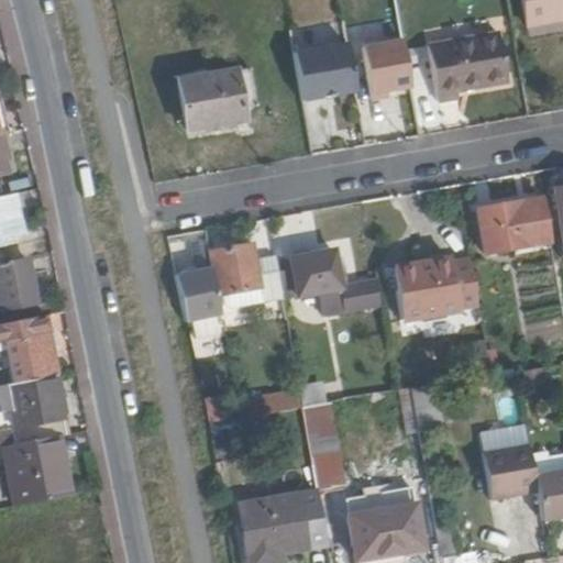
[(562,19),(562,0),(519,0),(523,26),(562,19)]
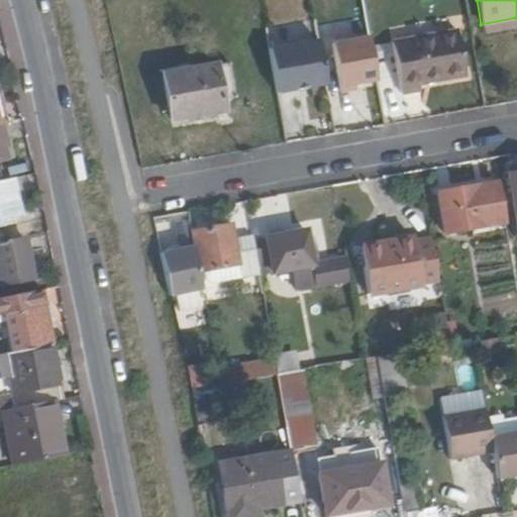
[(463,70),(457,31),(392,42),(400,88),(418,85),(417,77),(463,70)]
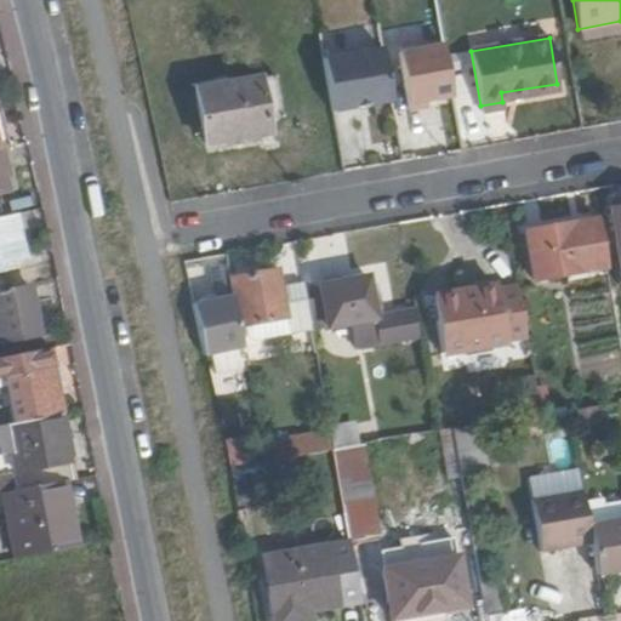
[(405,45),(409,106),(455,103),(451,43),(405,45)]
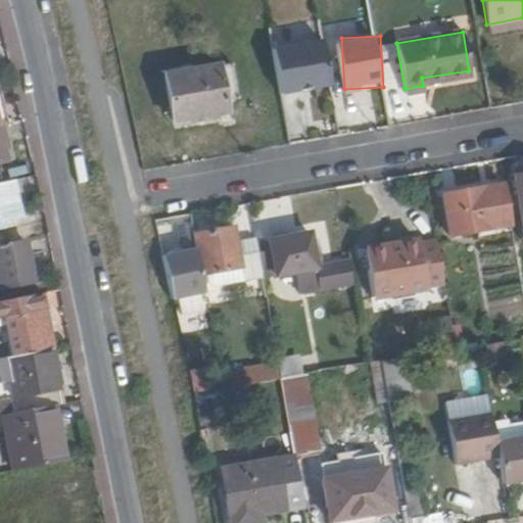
[(330,85),(321,40),(271,49),(279,94),(330,85)]
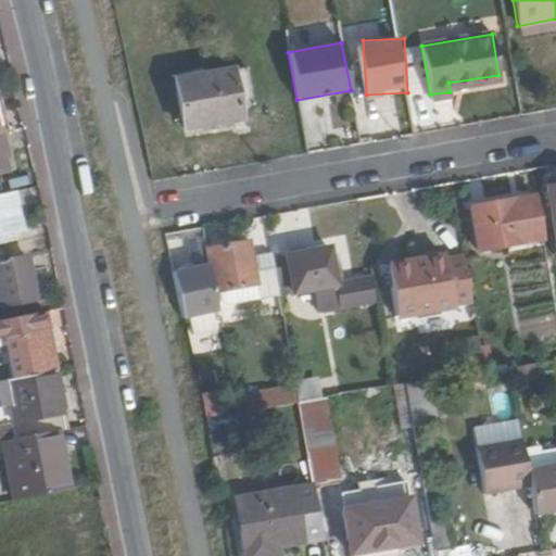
[(238,118),(229,68),(205,73),(214,123),(238,118)]
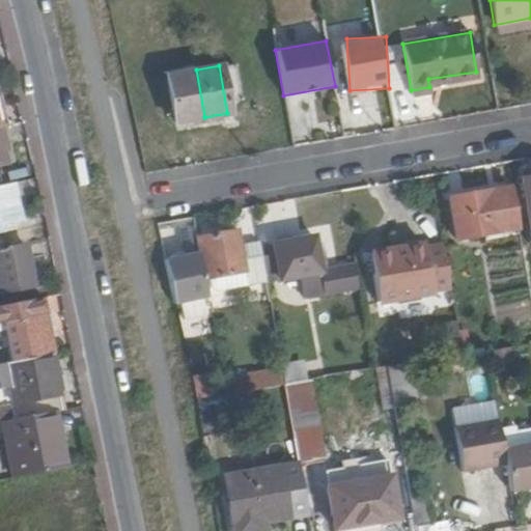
[(204,117),(196,70),(165,75),(173,122),(204,117)]
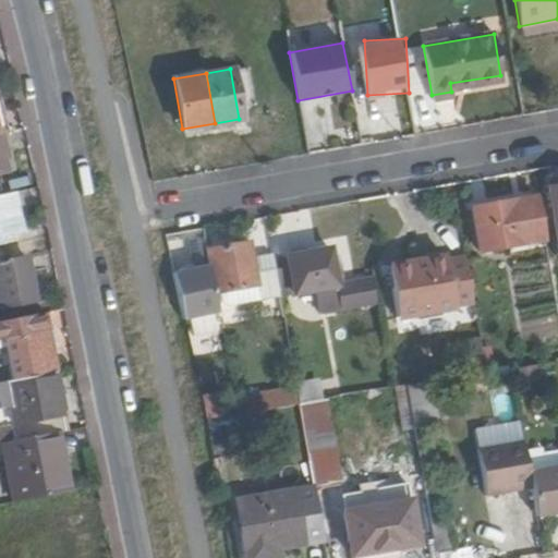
[(13,164),(7,133),(1,134),(0,134),(0,177),(11,176),(9,165),(13,164)]
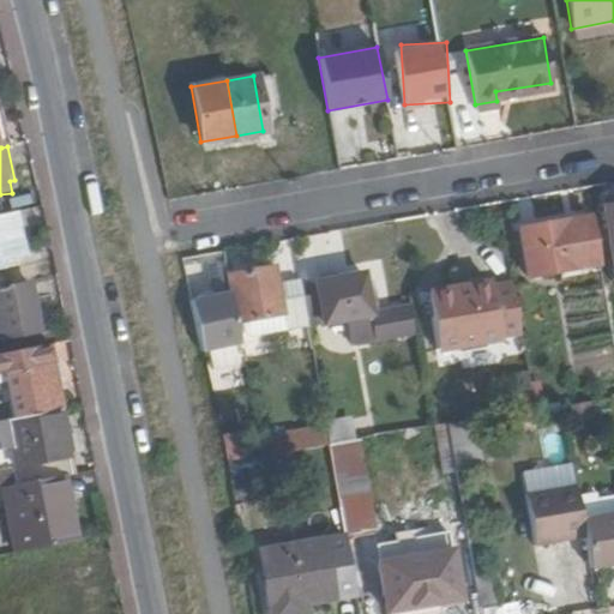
[(613,274),(613,209),(602,211),(612,274),(613,274)]
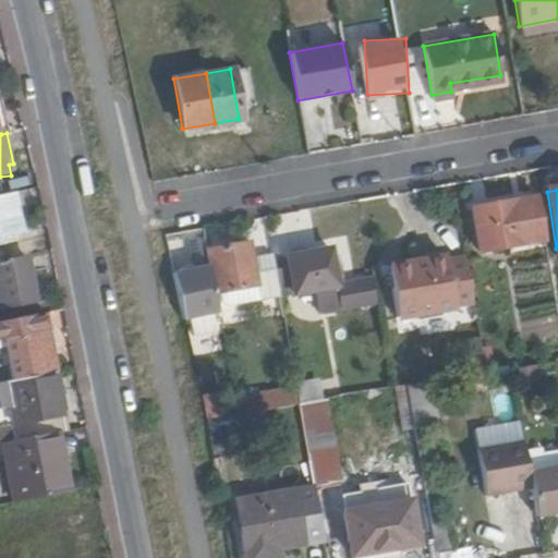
[(0,235),(20,232),(12,194),(0,196),(0,235)]
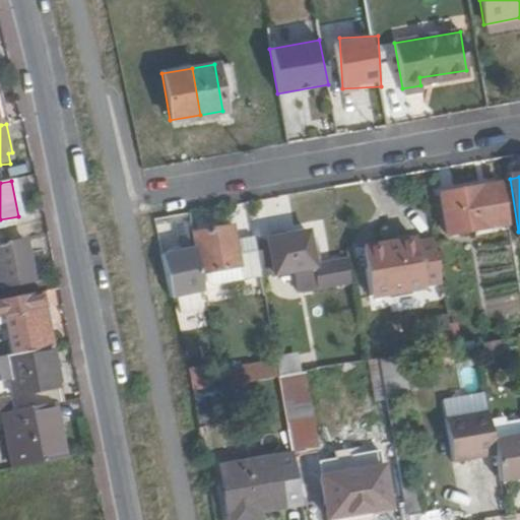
[(506,223),(498,183),(445,191),(451,233),(506,223)]
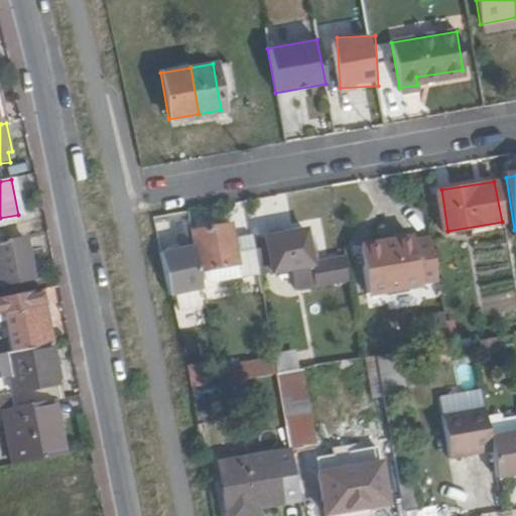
[(259,275),(254,249),(236,252),(231,225),(191,232),(195,247),(199,272),(238,265),(240,278),(259,275)]
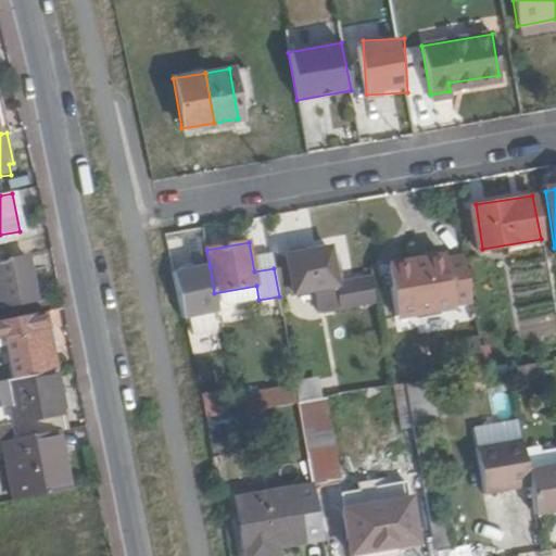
[(332,275),(328,248),(286,254),(291,292),(314,288),(317,311),(345,306),(341,281),(340,274),(332,275)]
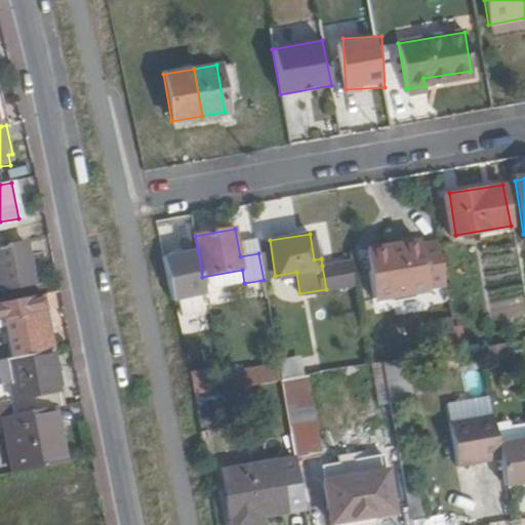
[(29,256),(26,240),(0,244),(0,290),(34,283),(31,269),(38,267),(35,254),(29,256)]
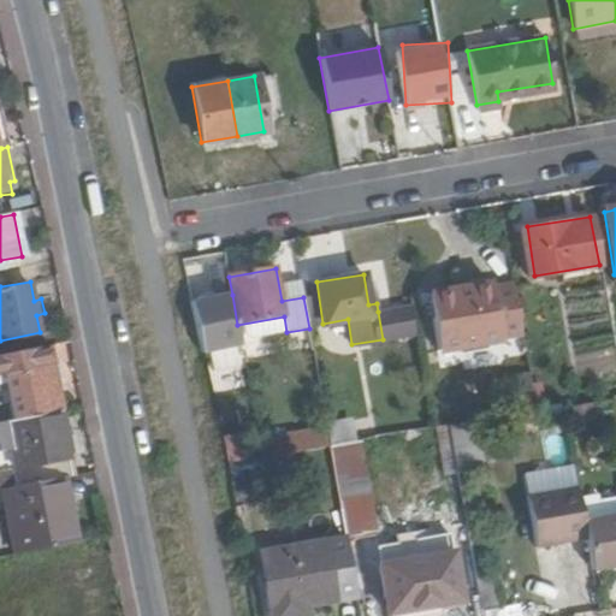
[(523,336),(514,283),(493,285),(493,283),(445,291),(451,321),(456,348),(523,336)]
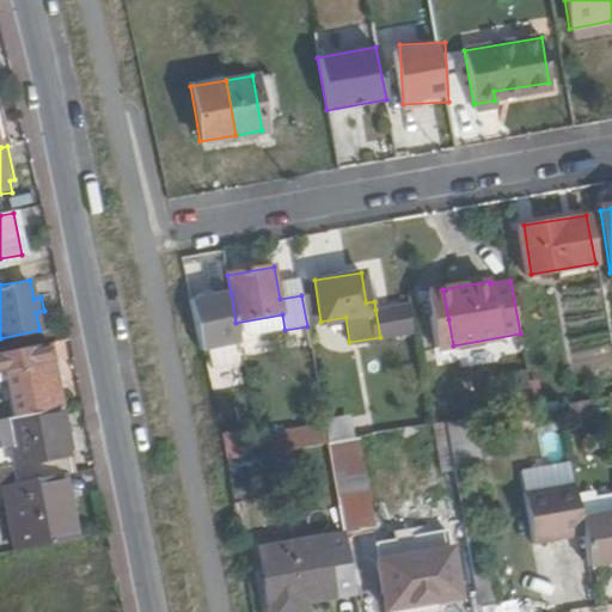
[(236,323),(231,293),(190,299),(201,350),(239,343),(236,323)]
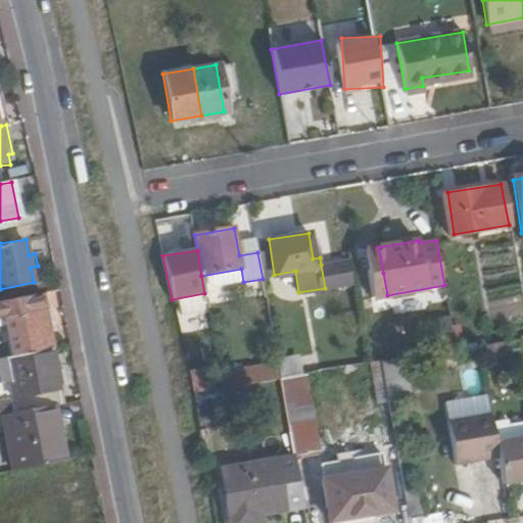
[(352,283),(347,259),(321,265),(325,288),(352,283)]
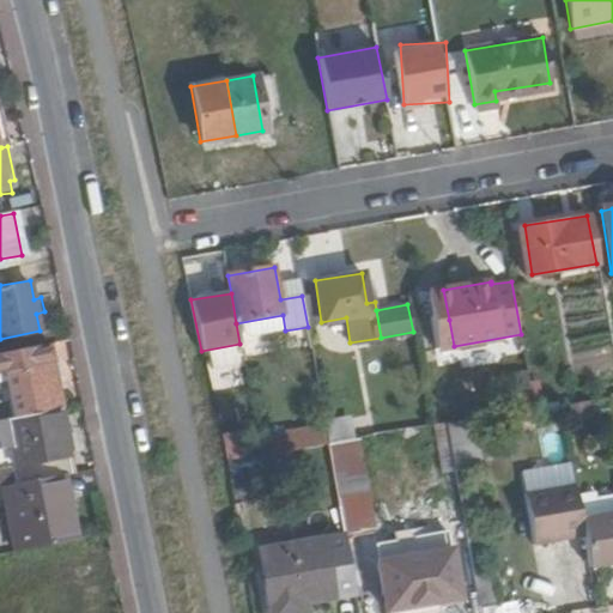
[(454,346),(449,320),(431,322),(436,349),(454,346)]
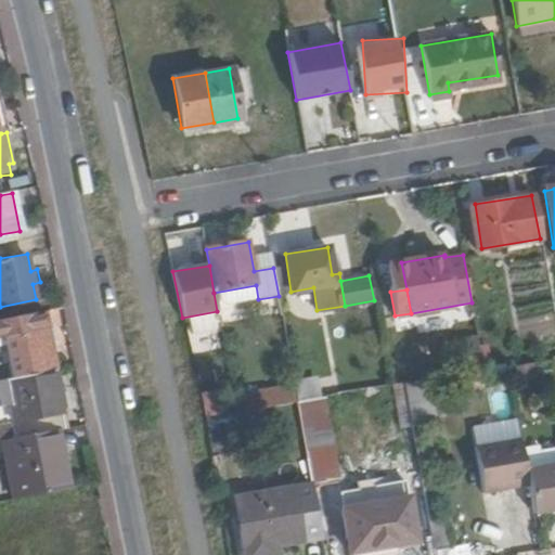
[(14,377),(56,369),(44,312),(0,321),(0,345),(9,344),(14,377)]
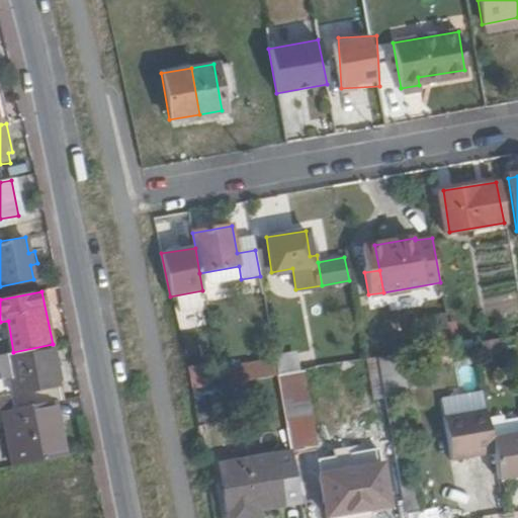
[(18,409),(56,402),(64,400),(53,344),(13,352),(7,353),(18,409)]
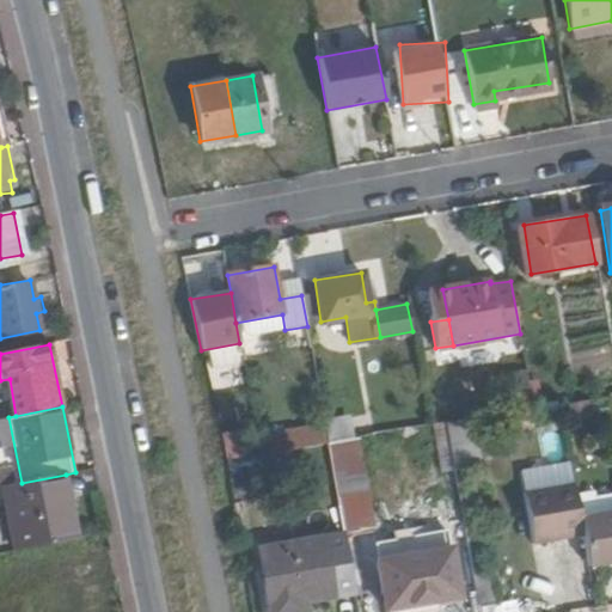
[(481,465),(473,417),(447,422),(456,469),(481,465)]
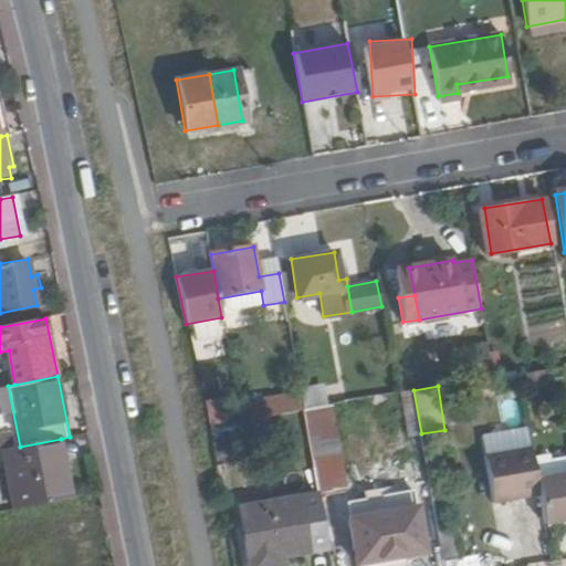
[(421,433),(413,390),(401,392),(408,436),(421,433)]
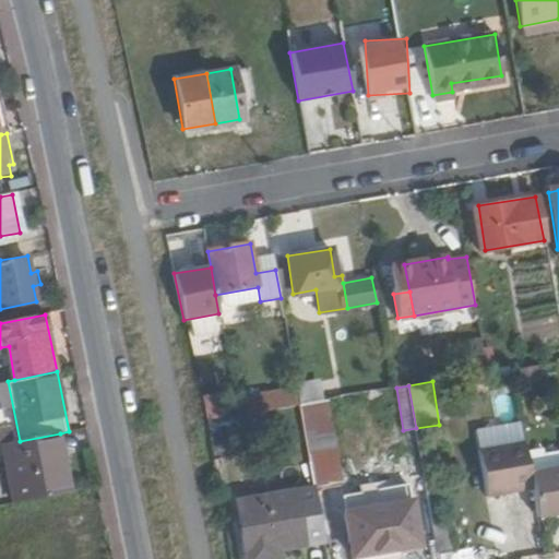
[(313,402),(311,387),(297,389),(300,404),(313,402)]
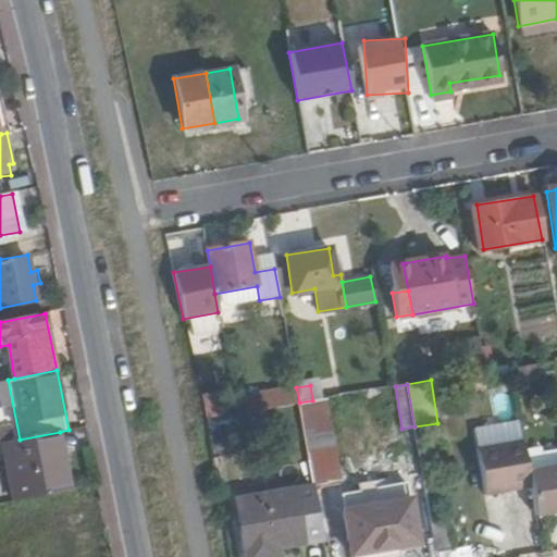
[(299,403),(296,387),(264,393),(267,409),(299,403)]
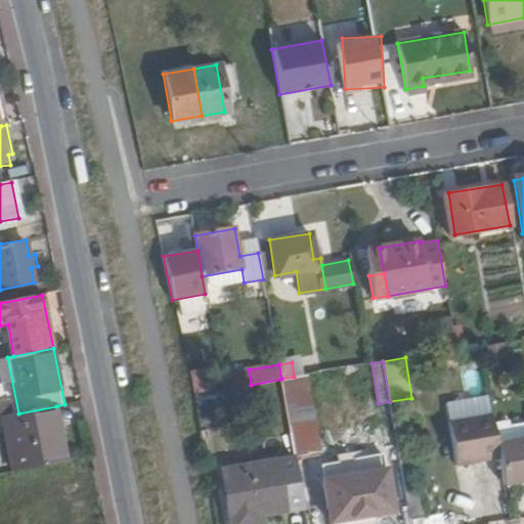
[(212,365),(190,372),(197,395),(218,389),(212,365)]
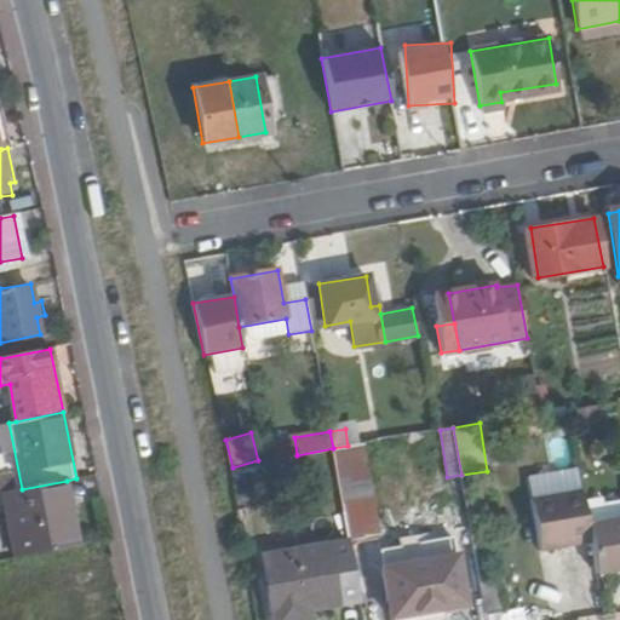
[(5,493),(18,556),(80,544),(67,481),(22,489),(5,493)]
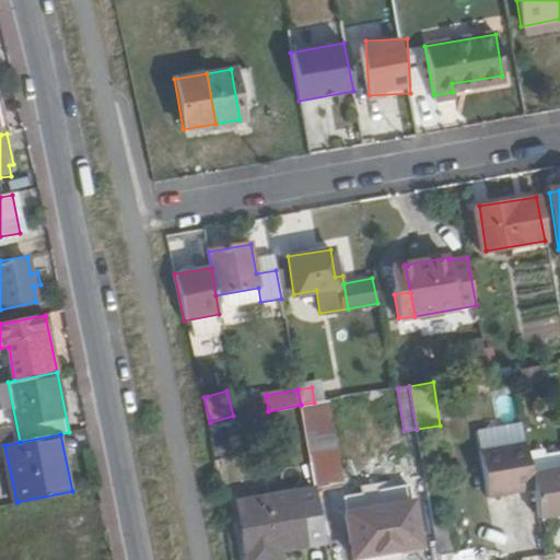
[(532,470),(525,440),(481,447),(490,496),(535,489),(532,470)]
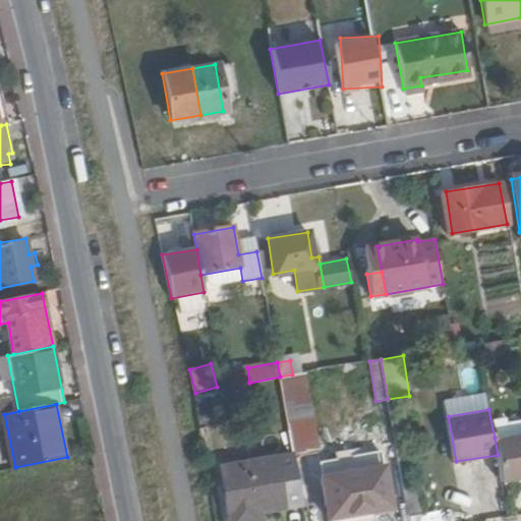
[(320,453),(313,418),(288,422),(294,457),(320,453)]
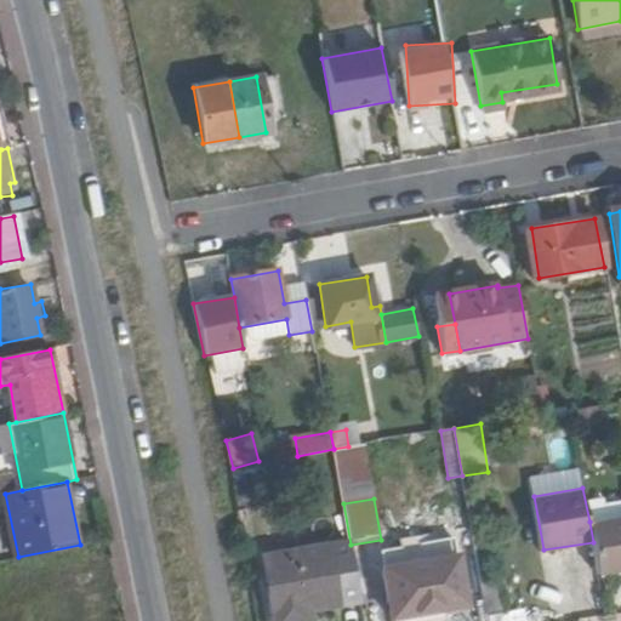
[(620,569),(620,516),(590,522),(593,542),(599,574),(620,569)]
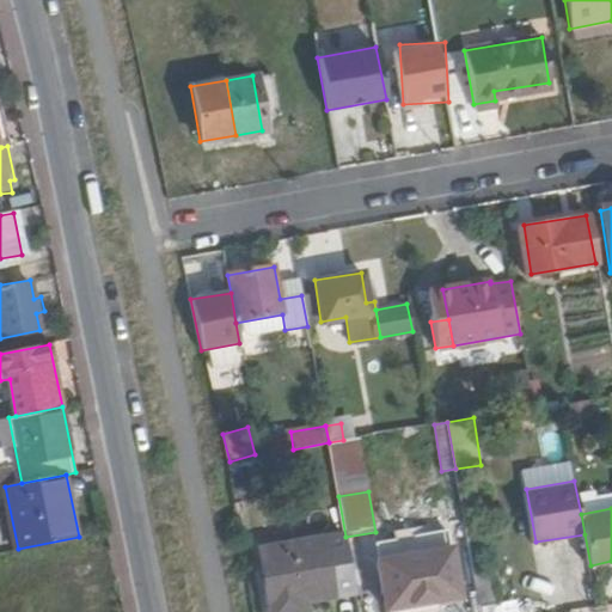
[(337,594),(329,538),(261,550),(269,605),(337,594)]
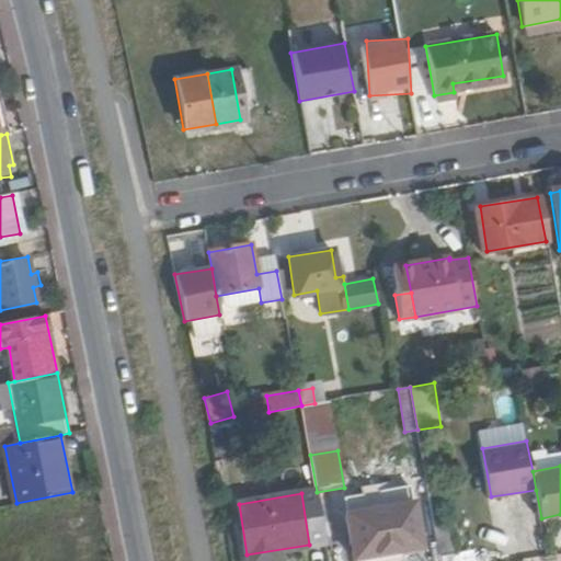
[(421,547),(414,504),(377,511),(386,560),(402,560),(407,560),(404,549),(421,547)]
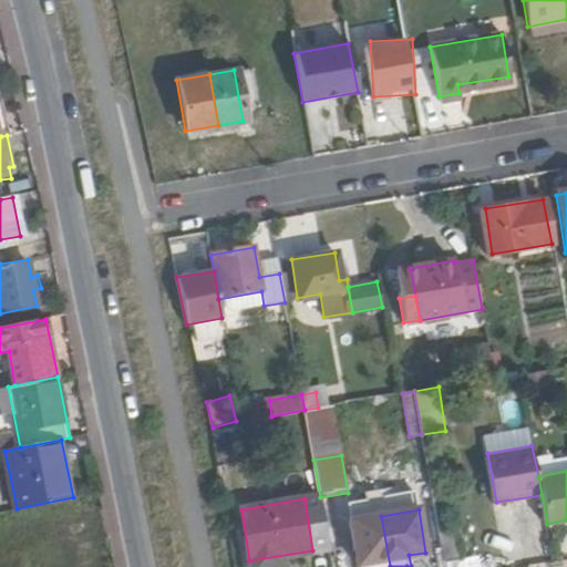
[(390,566),(381,516),(352,521),(359,564),(382,560),(383,566),(390,566)]
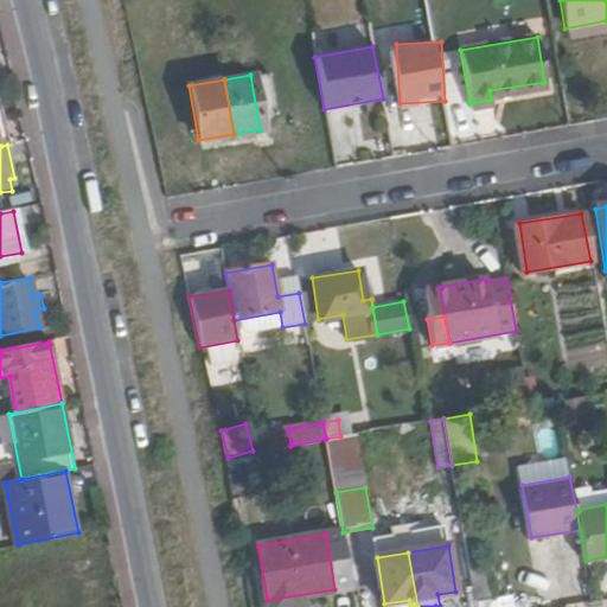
[(497,599),(491,566),(471,569),(477,601),(497,599)]
